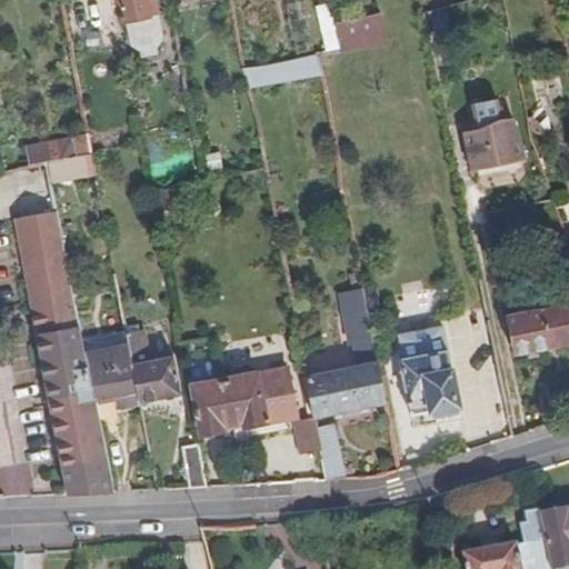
[(150,0),(119,0),(122,18),(128,42),(135,49),(151,46),(157,37),(152,12),(153,12),(150,0)]
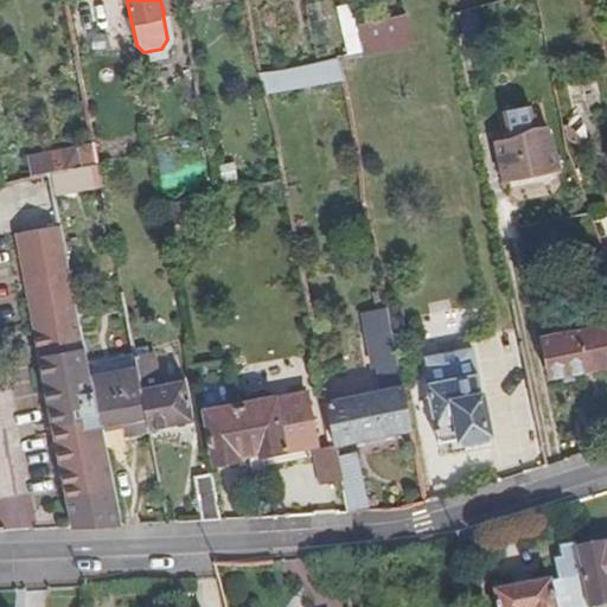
[(349,56),(364,52),(358,21),(353,5),(339,7),(349,56)]
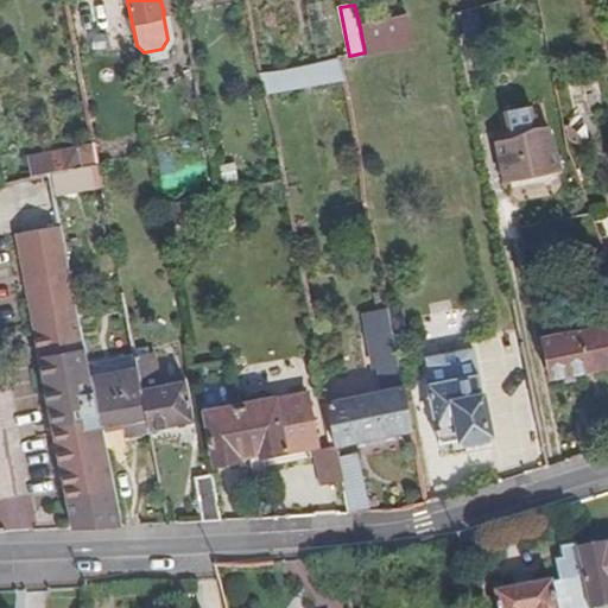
[(365,52),(411,44),(405,13),(359,21),(365,52)]
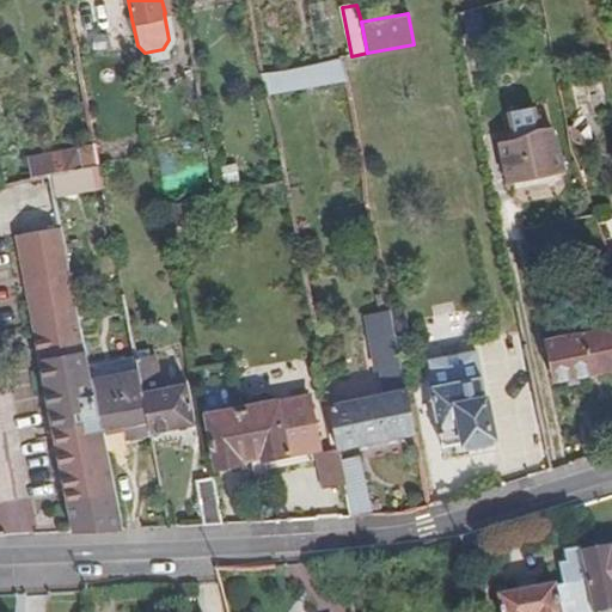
[(346,79),(341,59),(263,74),(265,85),(267,93),(346,79)]
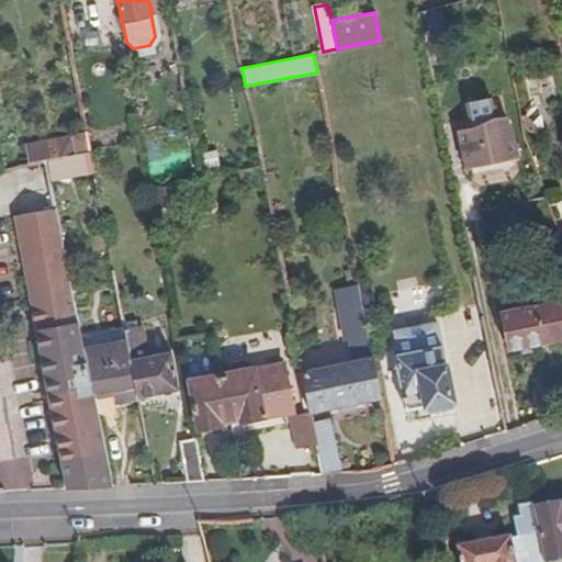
[(550,89),(547,74),(530,77),(534,92),(550,89)]
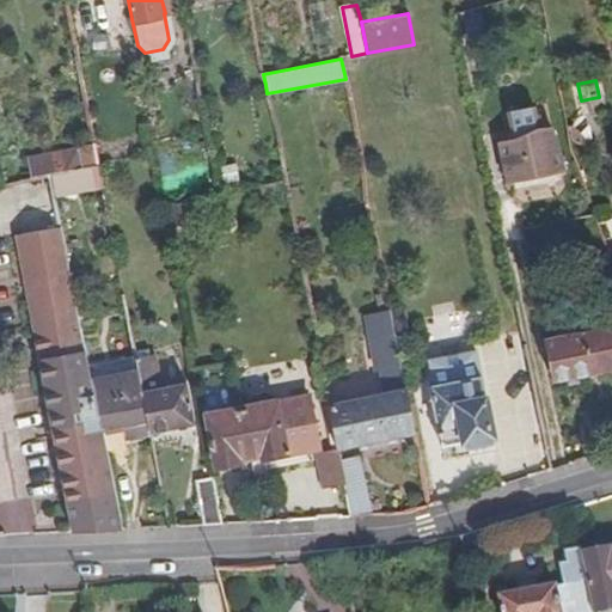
[(601,108),(599,97),(581,101),(576,103),(579,112),(601,108)]
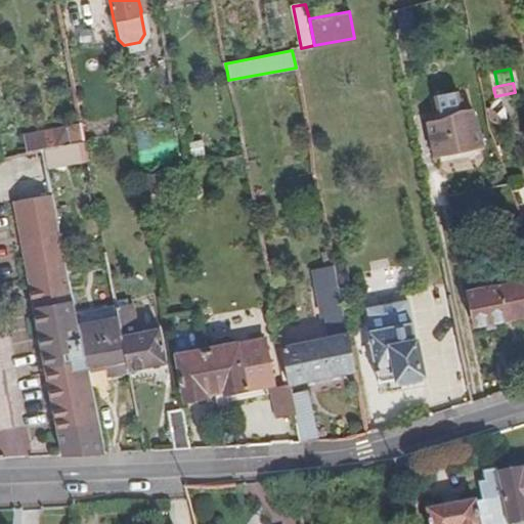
[(435,156),(483,144),(471,105),(460,108),(455,90),(434,95),(439,118),(427,121),(435,156)]
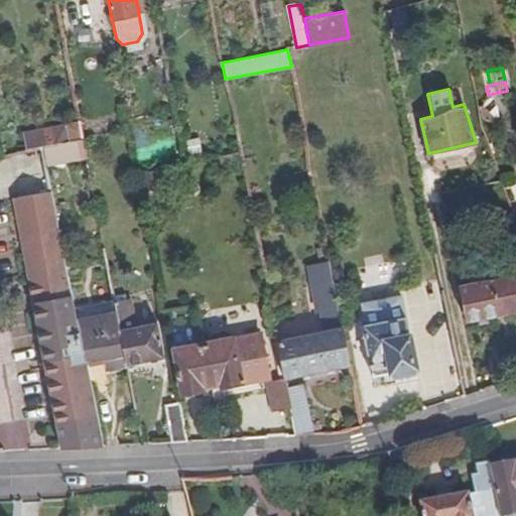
[(22,129),(22,133),(26,148),(41,145),(65,140),(81,138),(82,137),(78,118),(22,129)]
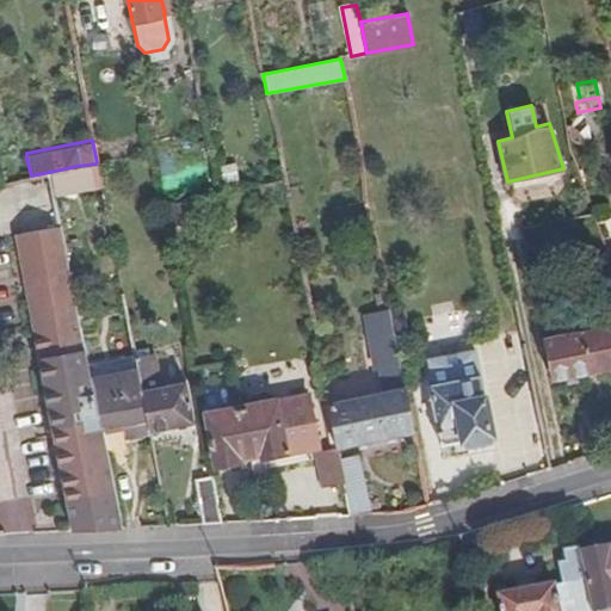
[(218,184),(239,180),(234,160),(215,165),(218,184)]
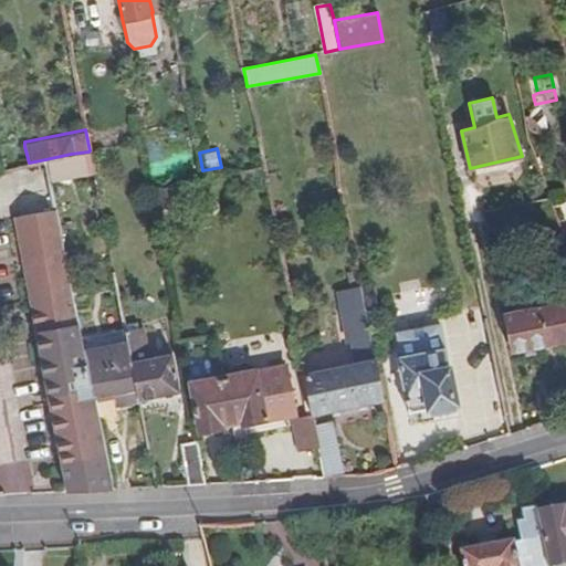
[(71,154),(45,159),(48,173),(50,182),(93,173),(88,152),(71,154)]
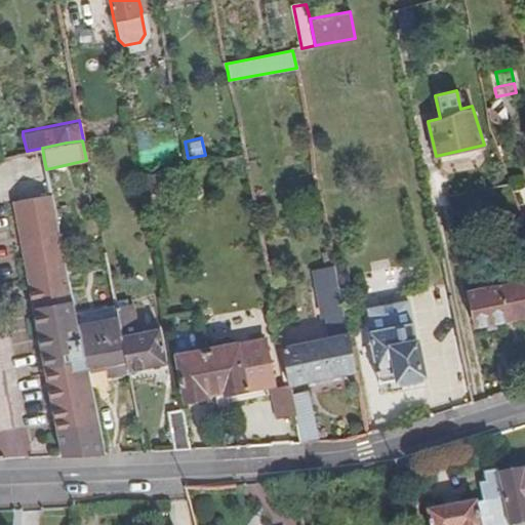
[(163,169),(145,174),(149,193),(167,188),(163,169)]
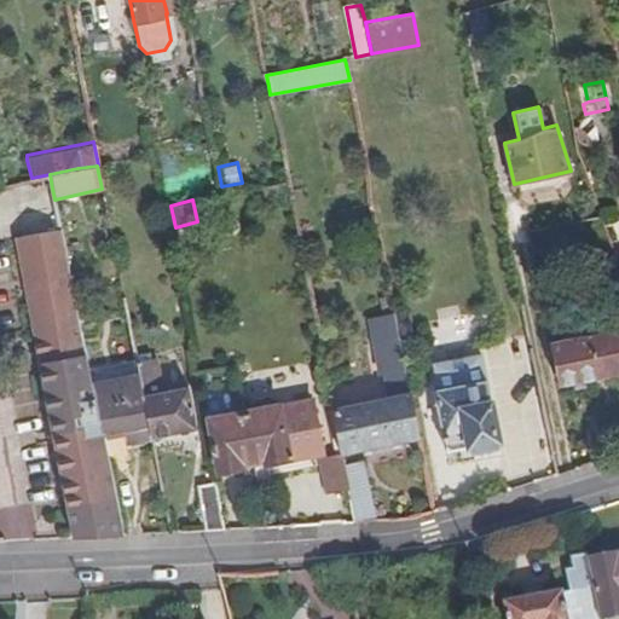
[(82,536),(122,534),(102,432),(92,386),(90,369),(59,223),(18,232),(82,536)]
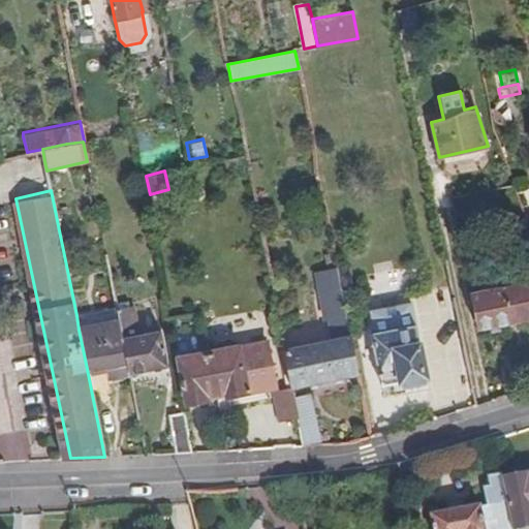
[(331,340),(351,337),(337,266),(313,271),(322,319),(327,318),(331,340)]
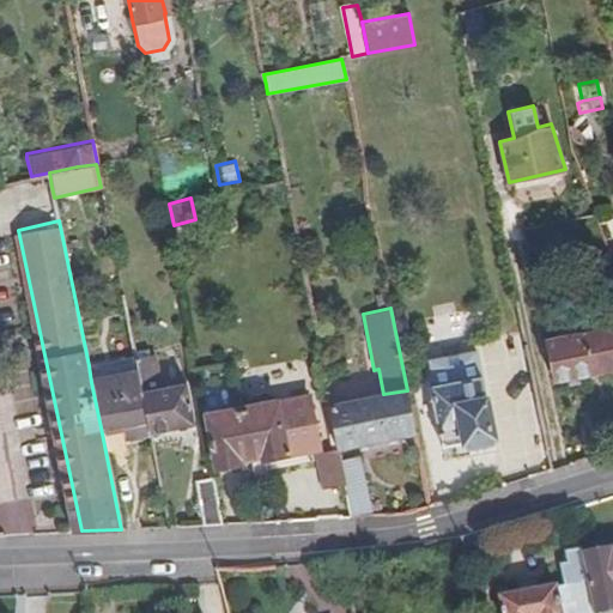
[(612,326),(546,340),(556,382),(612,370),(612,326)]
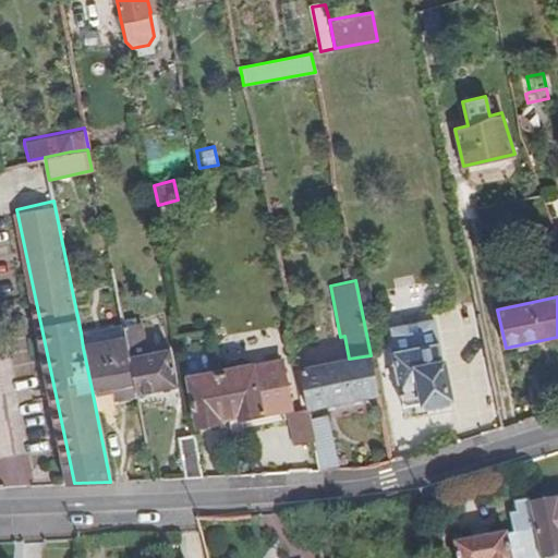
[(137,323),(122,326),(125,340),(136,395),(176,386),(169,349),(145,353),(137,323)]
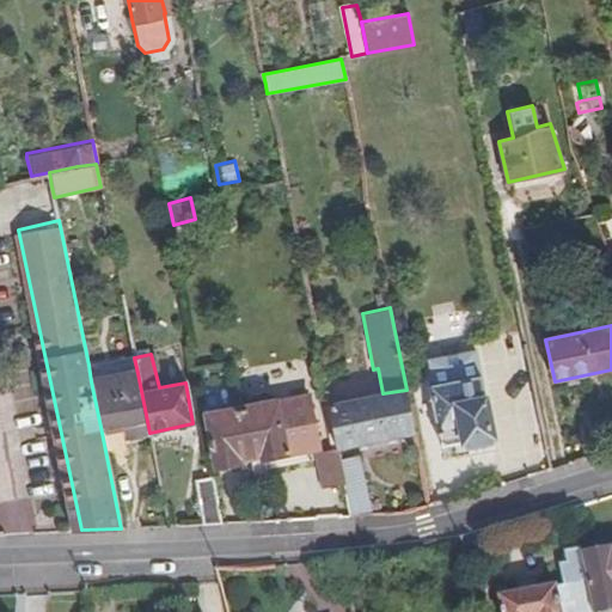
[(138,373),(134,357),(89,365),(91,381),(138,373)]
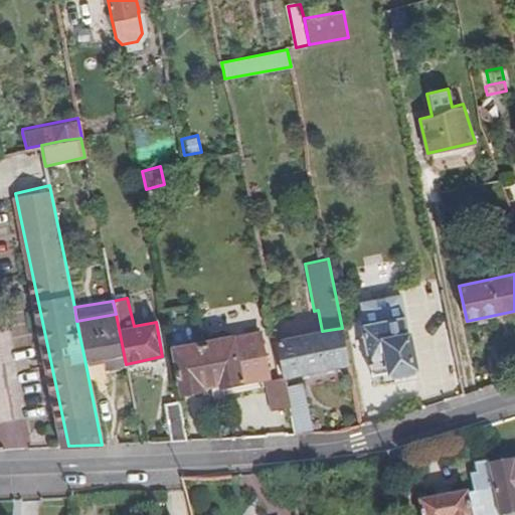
[(395,378),(416,374),(402,304),(360,313),(372,374),(393,370),(395,378)]
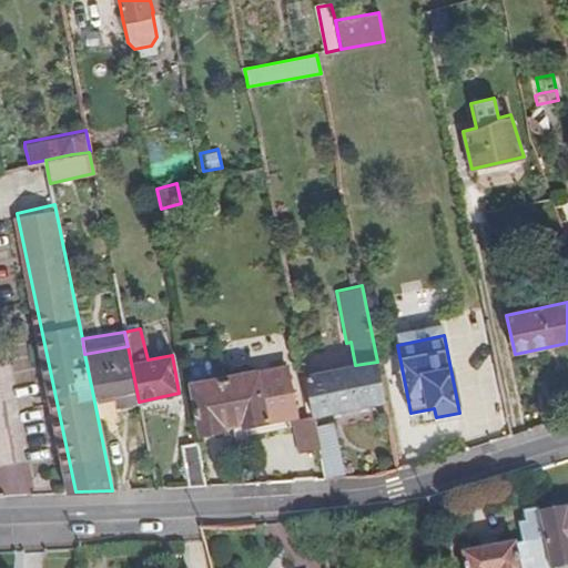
[(128,346),(84,354),(93,396),(117,392),(119,404),(139,402),(128,346)]
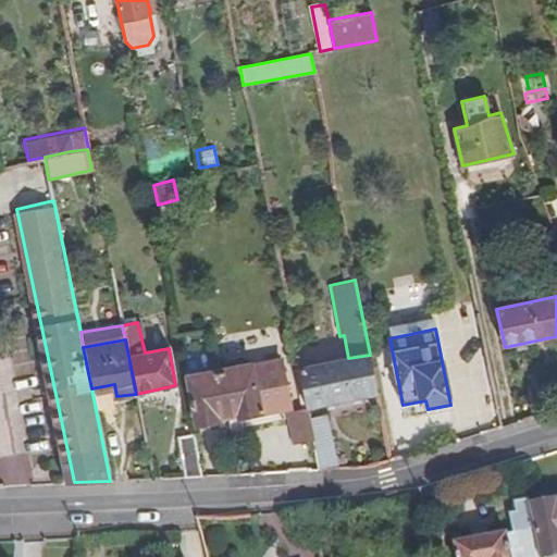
[(299,367),(307,408),(319,406),(368,396),(378,394),(370,355),(348,358),(299,367)]
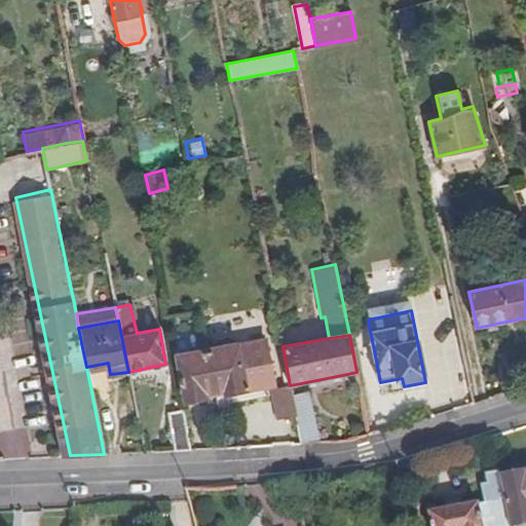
[(207,351),(214,388),(224,386),(225,392),(273,383),(265,340),(207,351)]
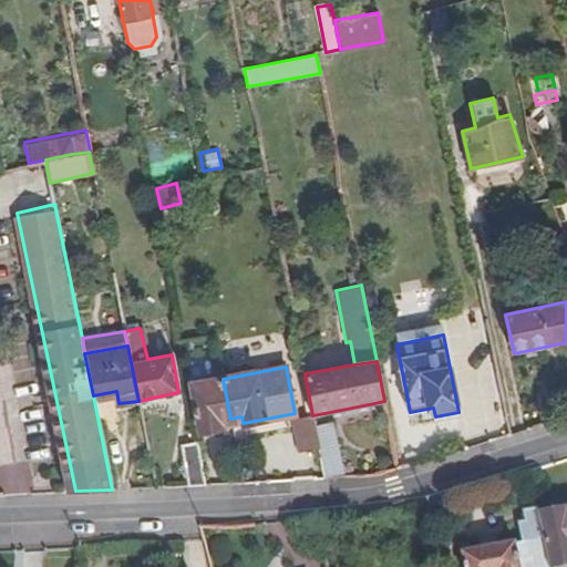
[(230,419),(223,379),(193,384),(202,431),(222,428),(219,421),(230,419)]
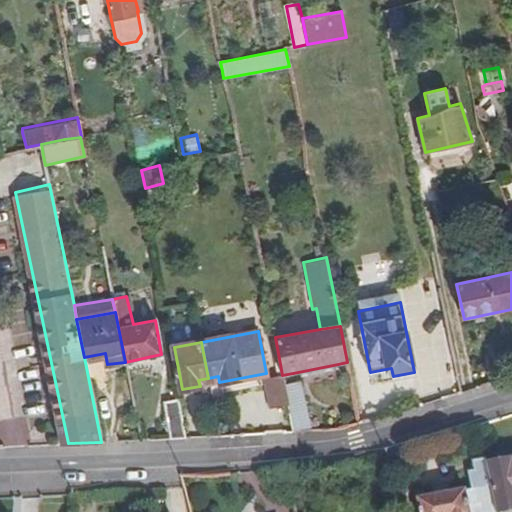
[(283,380),(282,375),(261,380),(267,409),(287,405),(283,380)]
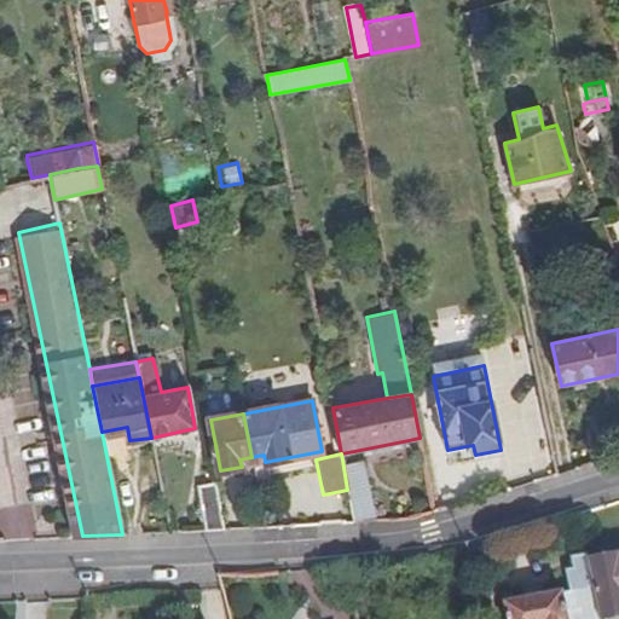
[(354,522),(379,521),(363,457),(342,460),(347,490),(354,522)]
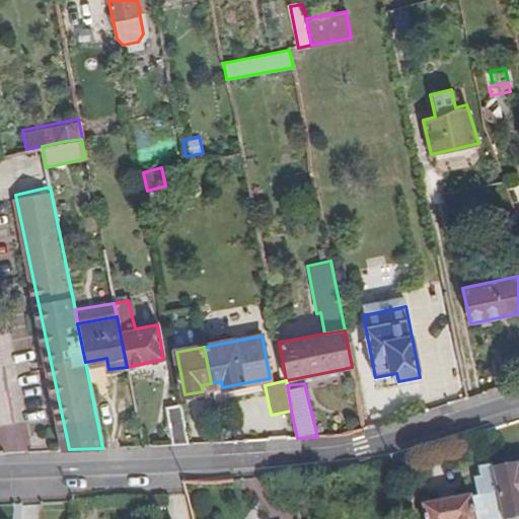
[(179,404),(165,406),(172,444),(188,443),(179,404)]
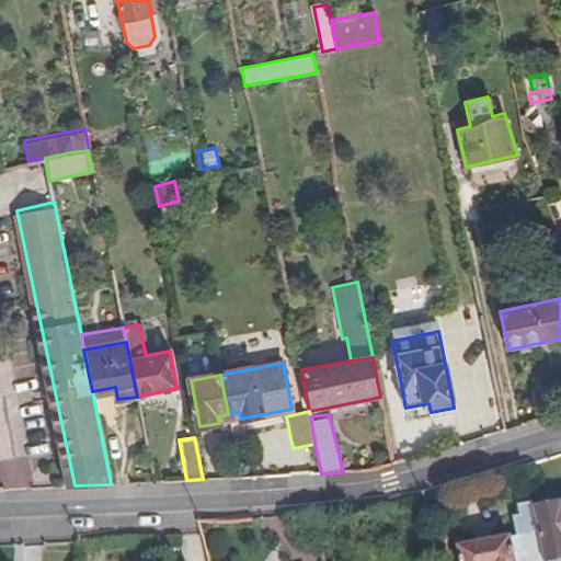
[(545,560),(536,512),(534,503),(521,505),(522,515),(516,516),(521,536),(462,548),(465,560),(545,560)]
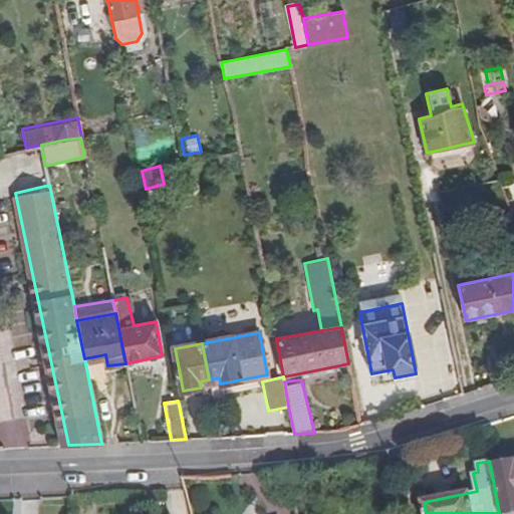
[(513,513),(513,463),(491,469),(499,513),(513,513)]
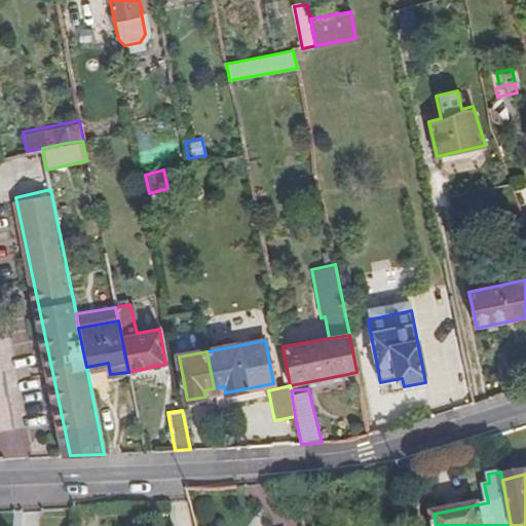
[(299,481),(287,483),(289,494),(301,493),(299,481)]
